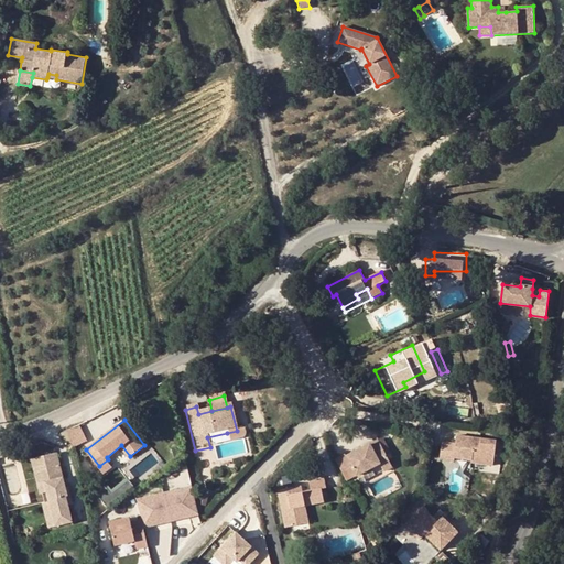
[(79,422),(69,427),(75,447),(88,441),(79,422)]
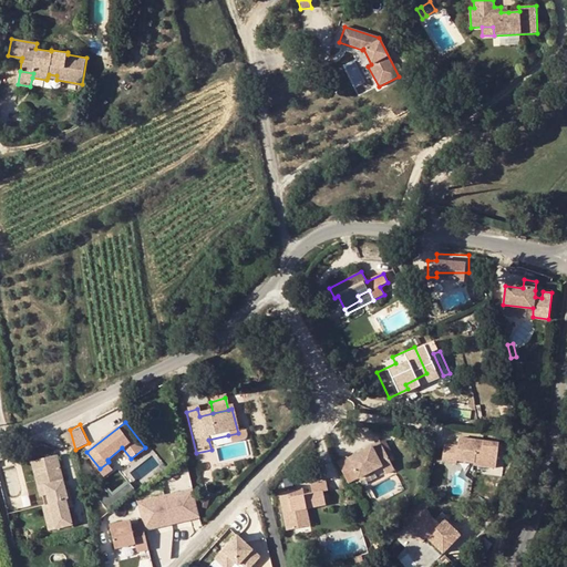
[(238,433),(228,435),(230,447),(244,444),(246,443),(247,441),(247,437),(245,433),(243,432),(238,433)]
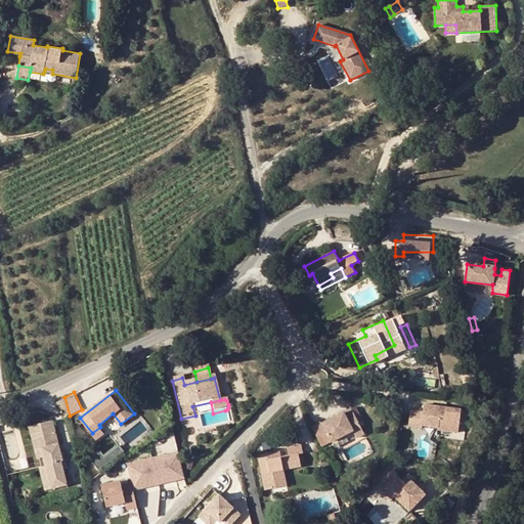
[(427,401),(426,409),(417,408),(413,425),(425,427),(425,425),(440,427),(440,429),(461,432),(464,406),(449,404),(448,408),(442,407),(443,403),(427,401)]
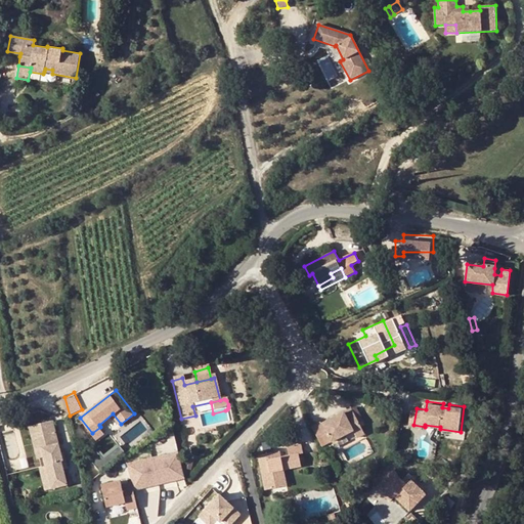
[(359,406),(355,409),(362,424),(366,421),(359,406)]
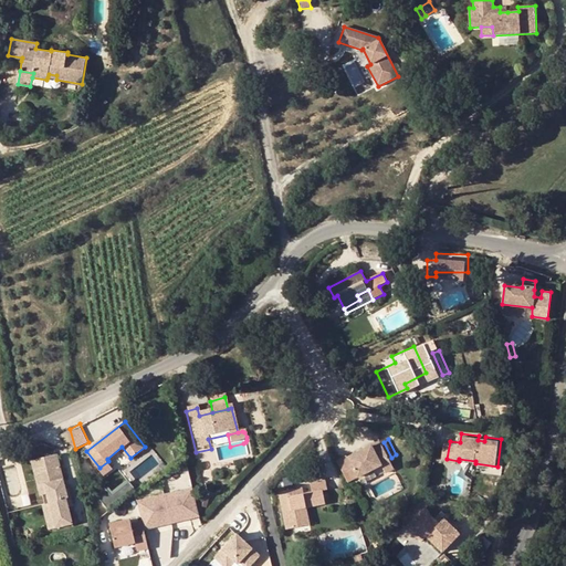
[(385,464),(390,473),(398,469),(391,458),(384,442),(383,441),(349,458),(362,478),(385,464)]
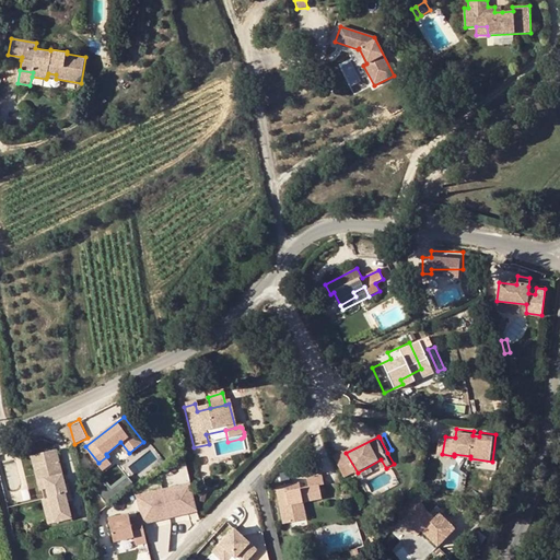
[(36,455),(43,479),(60,474),(61,474),(55,450),(36,455)]
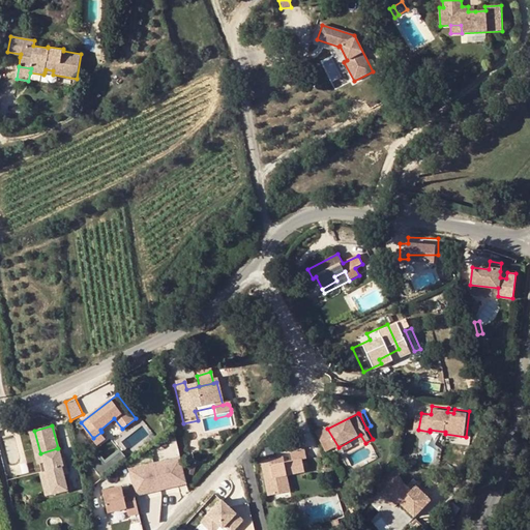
[(28,432),(36,465),(43,464),(40,453),(34,431),(28,432)]
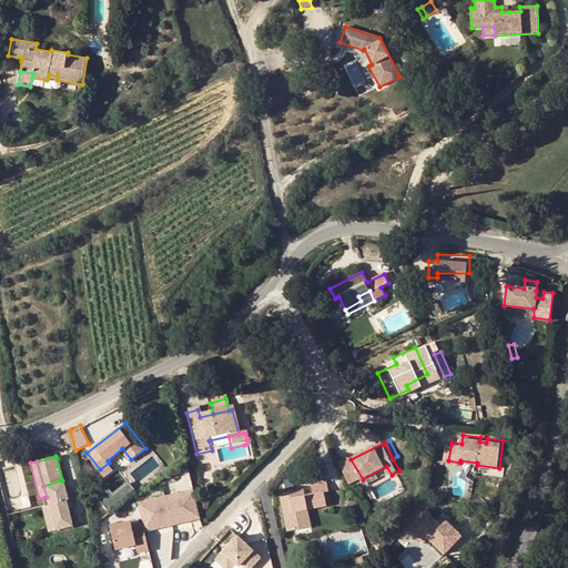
[(109,463),(100,469),(105,476),(114,469),(109,463)]
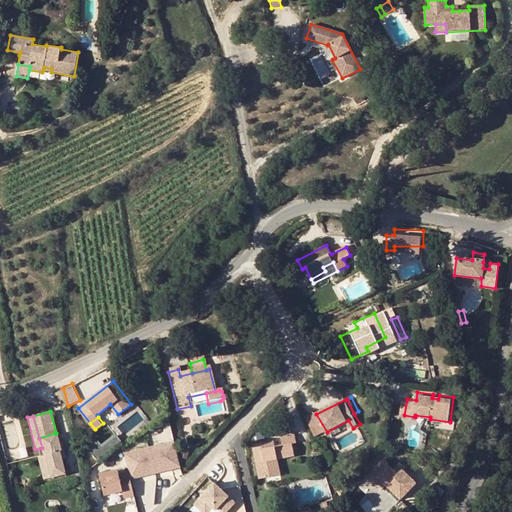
[(55,433),(39,438),(42,448),(43,455),(49,478),(64,474),(61,458),(59,450),(61,450),(60,441),(57,442),(55,433)]
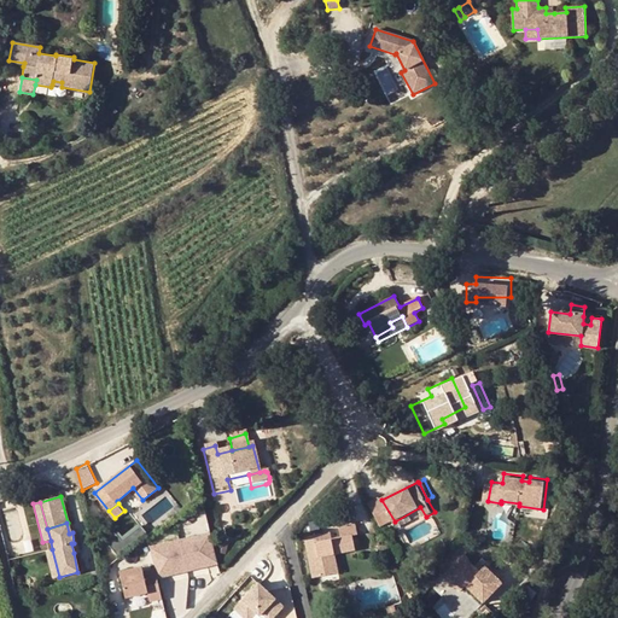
[(326,532),(308,536),(315,578),(330,575),(326,557),(338,554),(359,549),(356,536),(362,535),(360,524),(344,528),(347,535),(327,538),(326,532)]
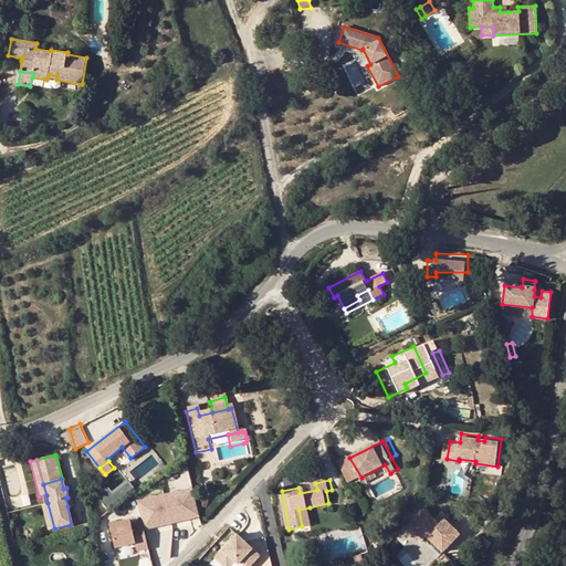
[(195,484),(138,500),(144,519),(145,523),(201,507),(195,484)]
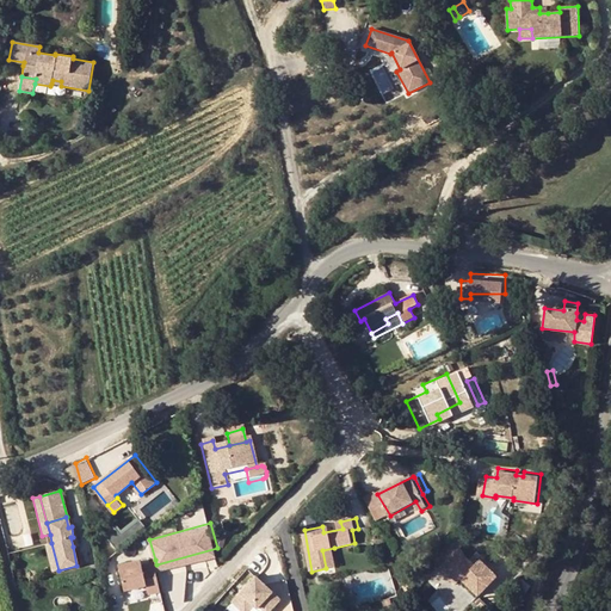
[(116,524),(106,532),(112,539),(122,532),(116,524)]
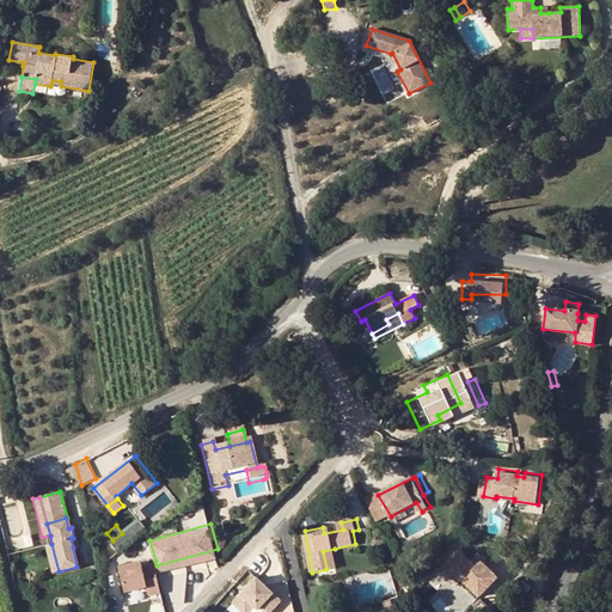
[(51,544),(44,546),(51,574),(59,571),(51,544)]
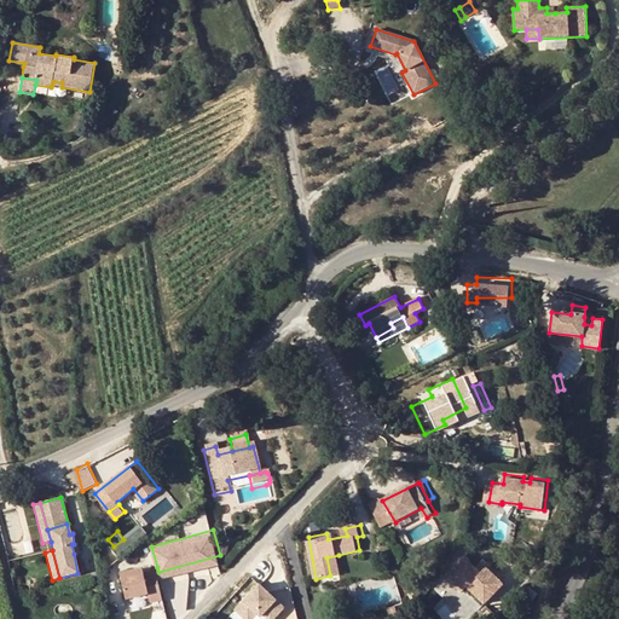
[(342,574),(339,555),(327,557),(330,576),(342,574)]
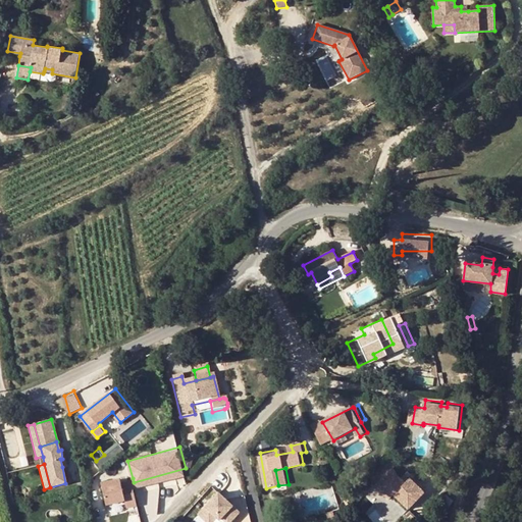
[(414,508),(429,490),(414,477),(410,482),(396,469),(380,486),(395,499),(399,494),(414,508)]
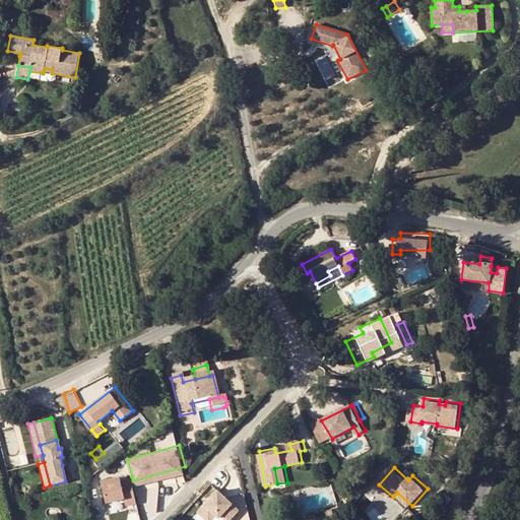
[(121,475),(103,479),(108,501),(126,497),(128,504),(138,502),(133,480),(132,476),(122,479),(121,475)]
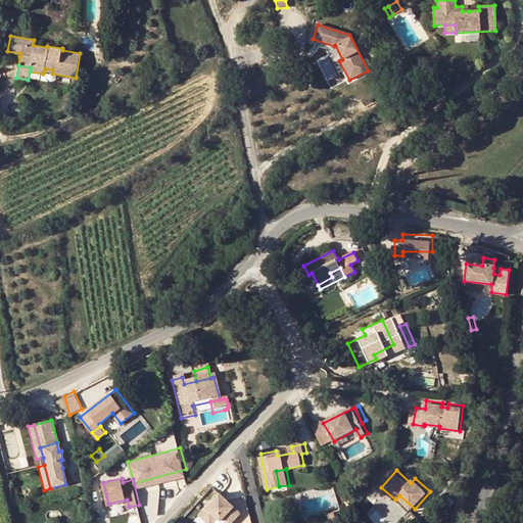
[(232,522),(241,514),(221,493),(200,515),(208,522),(214,522),(219,518),(222,521),(224,519),(227,522),(232,522)]
